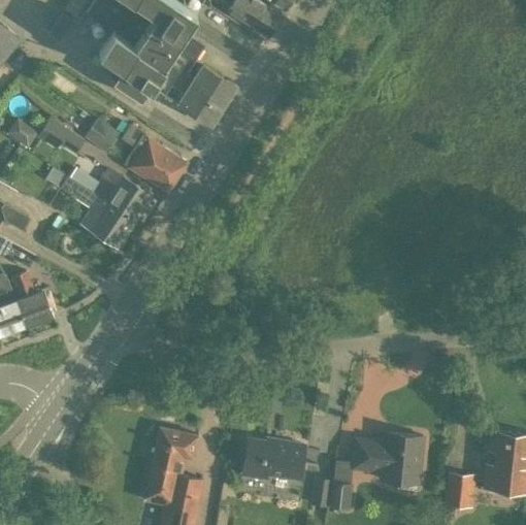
[(72,0),(65,11),(77,19),(89,0),(72,0)]
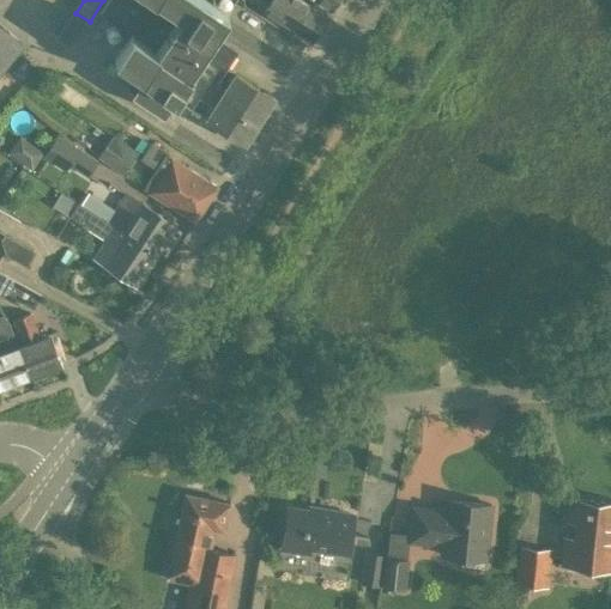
[(201,101),(217,111),(229,92),(219,86),(241,55),(216,38),(230,17),(204,0),(110,0),(102,14),(133,36),(115,61),(144,80),(133,96),(165,117),(176,102),(193,113),(201,101)]
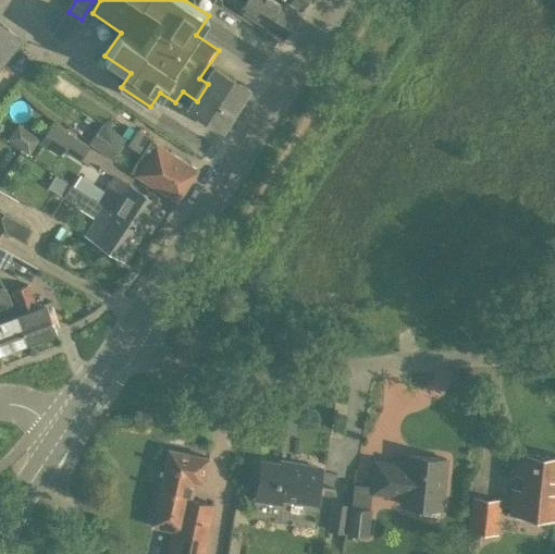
[(231,0),(244,8),(241,12),(284,40),(299,17),(272,0),(231,0)]
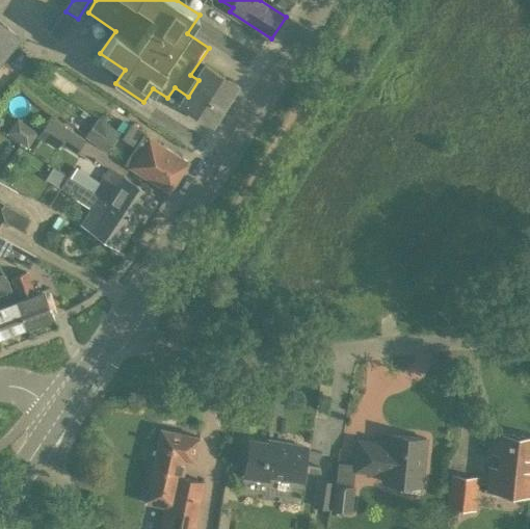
[(267,0),(288,12),(295,0),(267,0)]
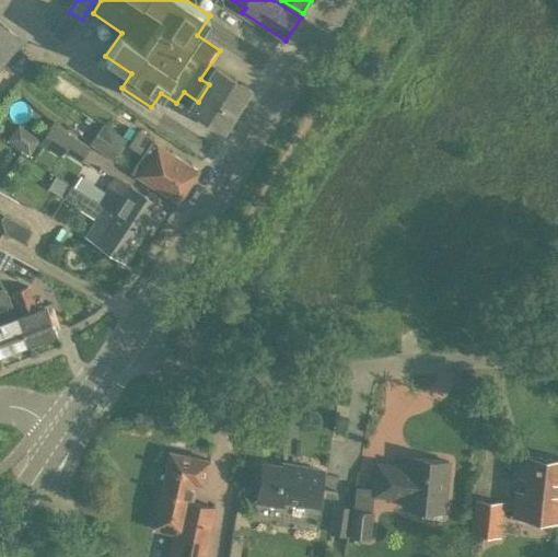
[(54,37),(66,45),(80,23),(68,14),(54,37)]
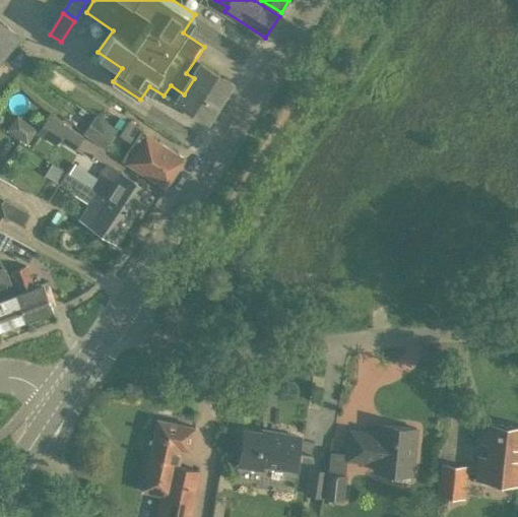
[(207,43),(215,25),(206,21),(199,39),(207,43)]
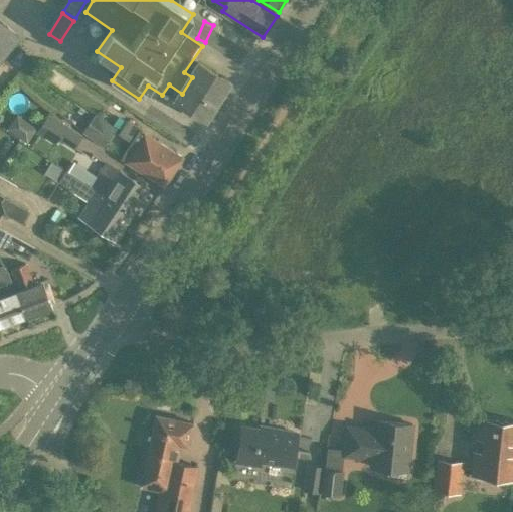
[(192,77),(182,94),(176,103),(206,123),(230,86),(200,65),(192,77)]
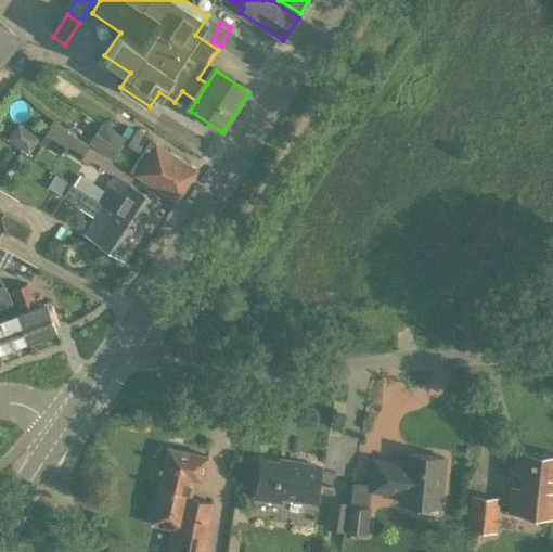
[(60,158),(64,153),(79,164),(90,149),(54,125),(41,144),(60,158)]
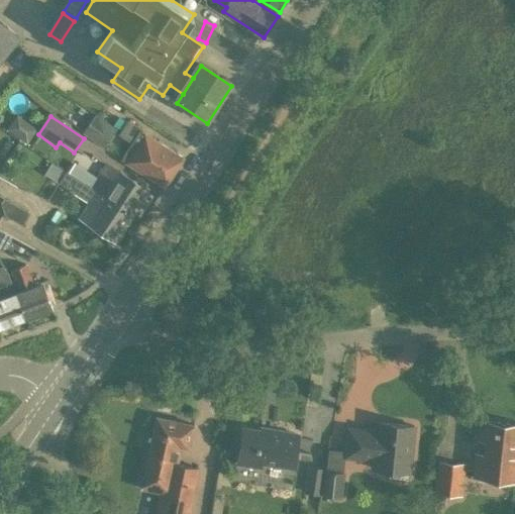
[(84,135),(103,150),(117,131),(98,116),(84,135)]
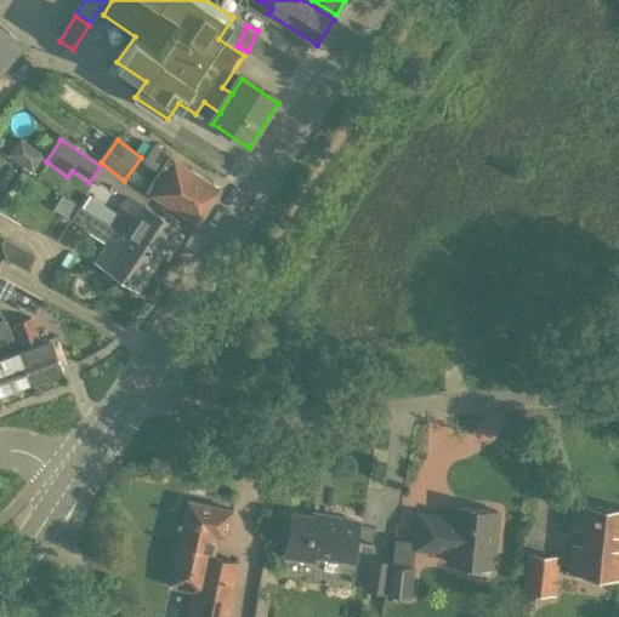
[(176,159),(155,147),(143,164),(160,175),(147,194),(200,228),(222,192),(175,161),(176,159)]
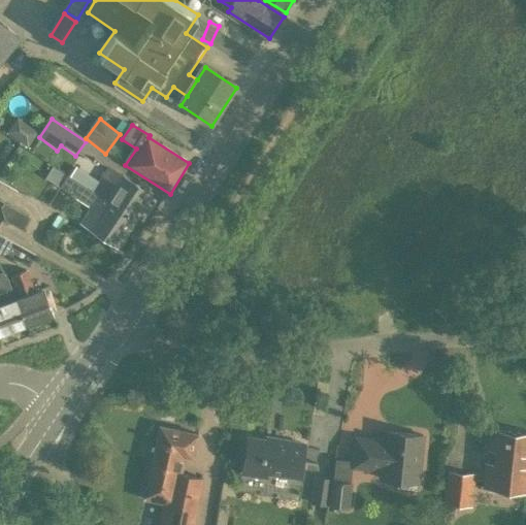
[(68,177),(67,178),(108,205),(112,200),(125,208),(121,214),(135,224),(153,198),(110,170),(101,184),(77,168),(70,178),(68,177)]
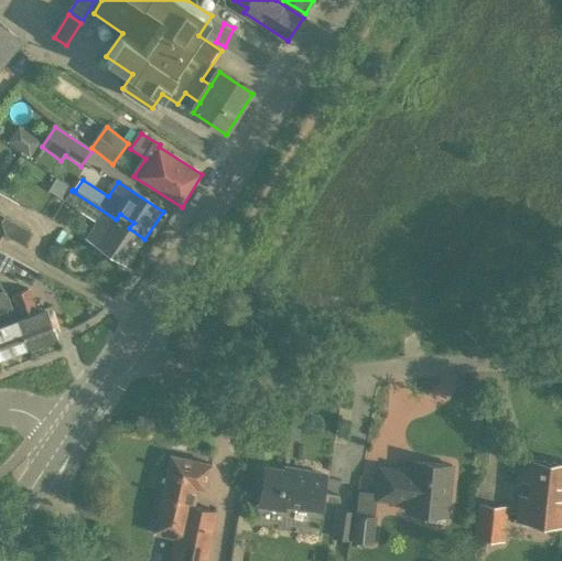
[(116,219),(72,191),(65,202),(98,224),(87,240),(127,266),(144,239),(129,228),(133,223),(120,214),(116,219)]
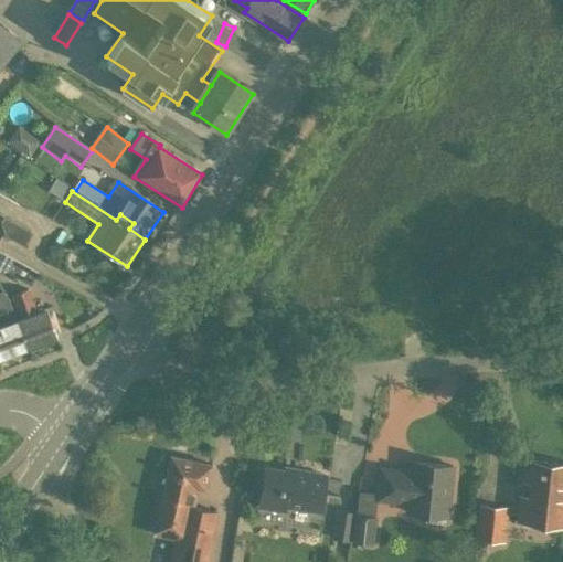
[(0,274),(18,285),(20,283),(33,289),(40,276),(27,269),(0,253),(0,274)]
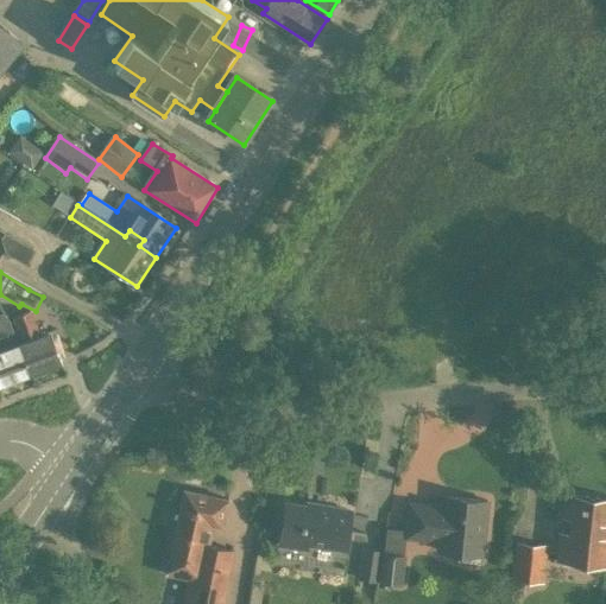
[(19,332),(17,332),(24,344),(37,380),(46,376),(48,373),(46,370),(61,364),(50,336),(43,339),(33,313),(14,320),(19,332)]
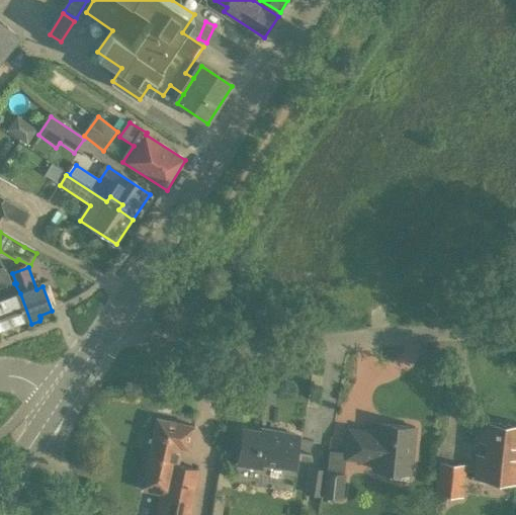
[(0,330),(26,321),(26,323),(29,324),(31,324),(20,293),(14,283),(11,284),(5,268),(0,269),(0,330)]
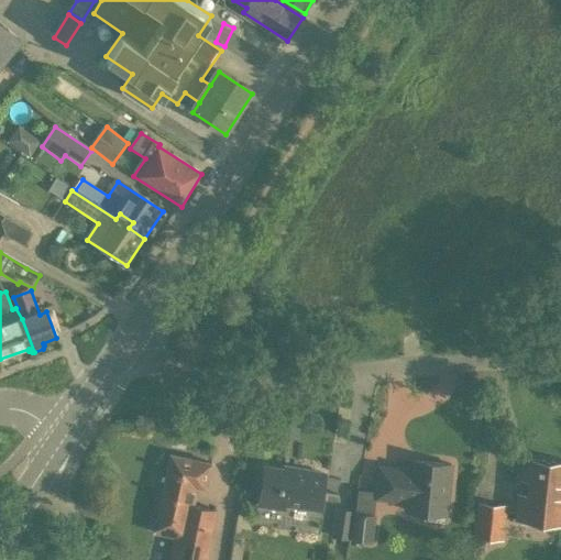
[(172,457),(163,500),(155,535),(176,539),(172,559),(208,559),(218,513),(196,508),(199,490),(208,491),(213,465),(172,457)]
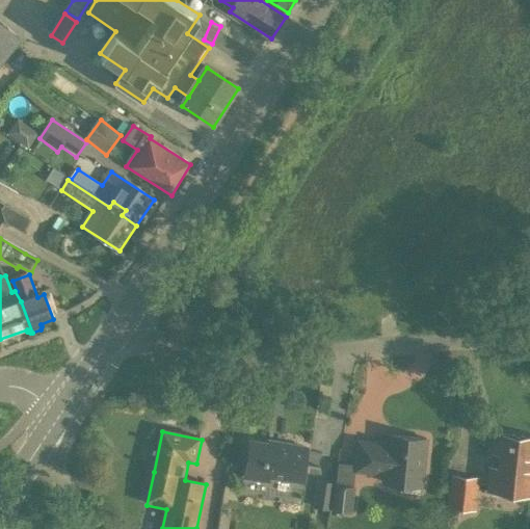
[(495,456),(501,457),(500,471),(492,471),(488,495),(529,498),(529,440),(497,437),(495,456)]
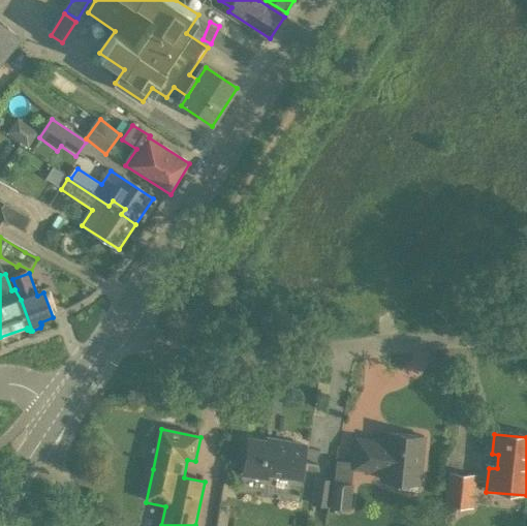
[(385,444),(358,441),(354,470),(382,473),(381,483),(400,484),(401,475),(421,477),(425,439),(386,435),(385,444)]
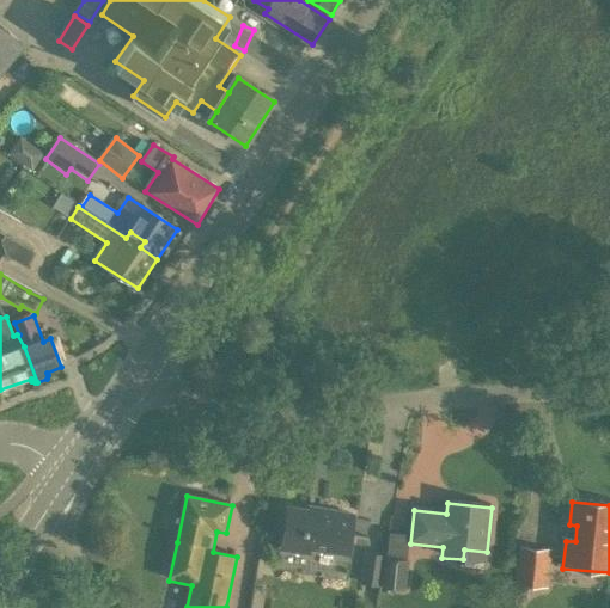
[(324,510),(324,514),(291,509),(285,551),(310,556),(311,548),(348,554),(354,515),(324,510)]
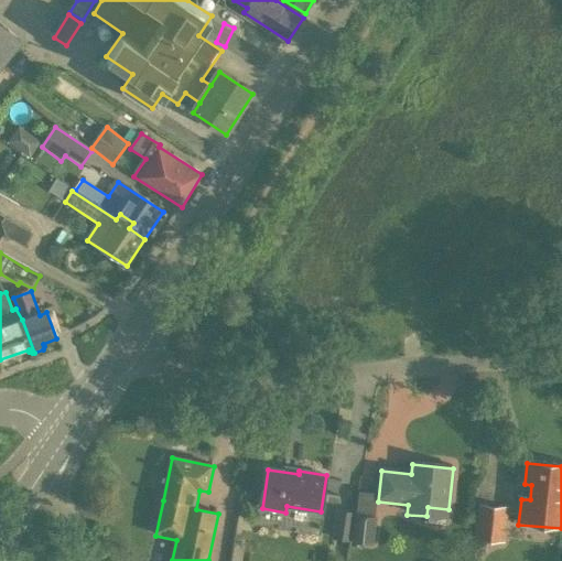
[(479,506),(476,541),(505,543),(508,508),(479,506)]
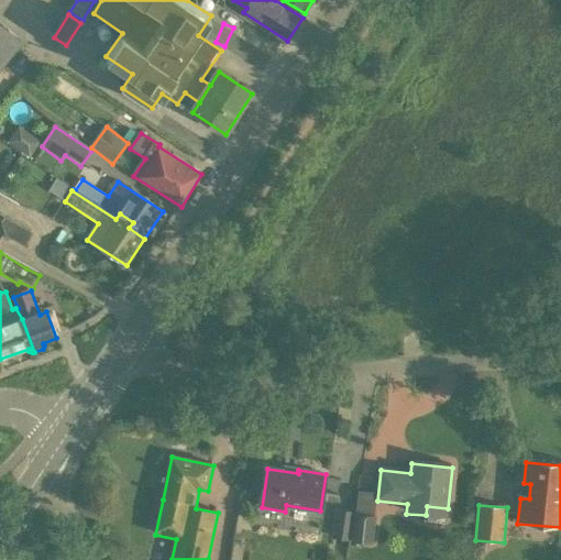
[(355,515),(353,542),(374,545),(377,517),(355,515)]
